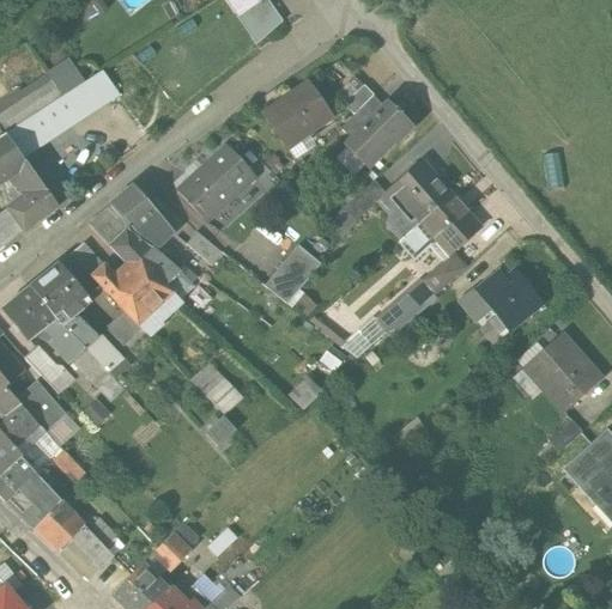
[(256,0),(236,14),(256,43),(283,19),(270,0),(256,0)]
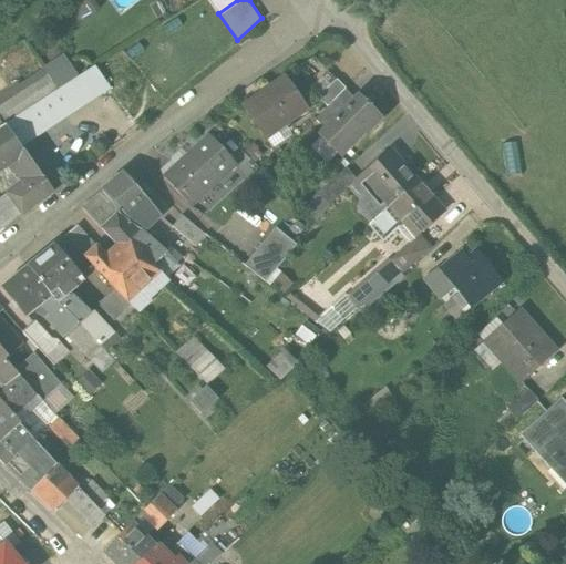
[(94,63),(82,72),(95,90),(106,81),(94,63)]
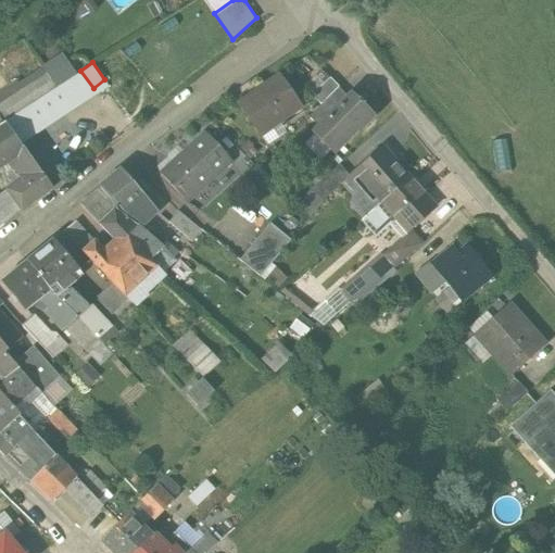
[(93,88),(80,71),(57,86),(37,99),(37,100),(50,117),(93,88)]
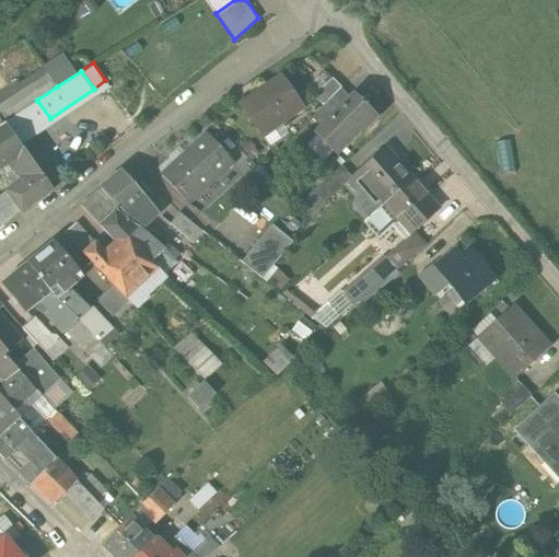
[(37,100),(57,86),(47,72),(0,101),(0,119),(2,123),(4,122),(16,114),(37,101),(37,100)]
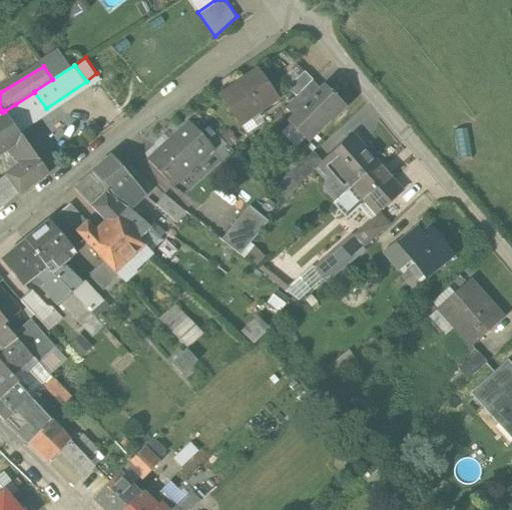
[(257,69),(219,93),(239,123),(276,98),(257,69)]
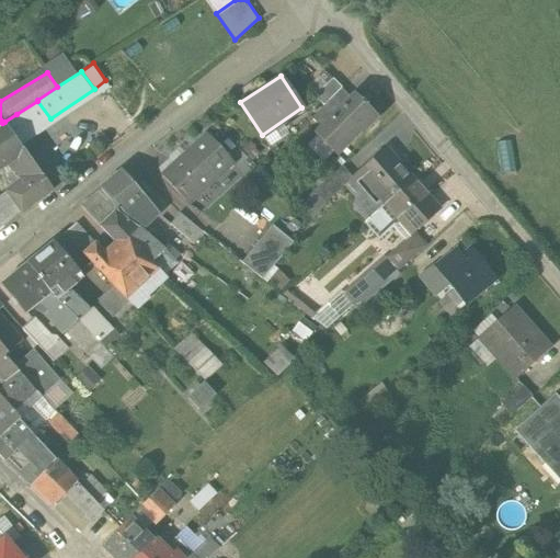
[(332,77),(313,94),(323,104),(342,86),(332,77)]
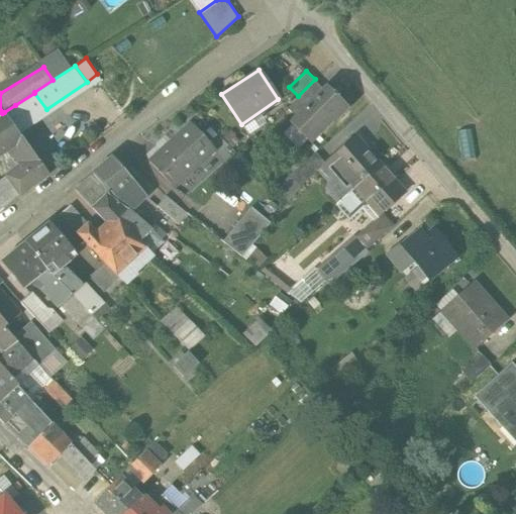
[(324,88),(315,79),(298,96),(287,107),(296,116),(324,88)]
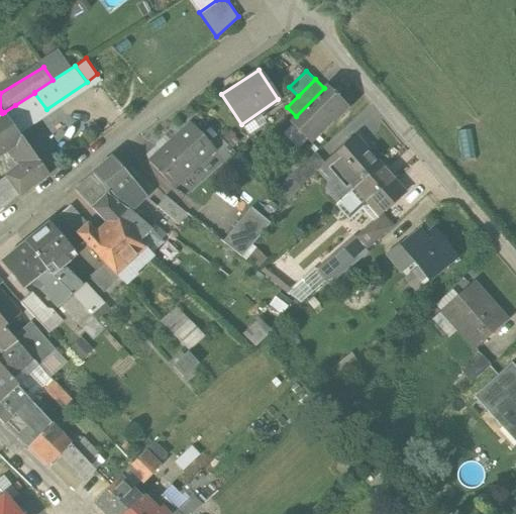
[(346,106),(325,86),(324,88),(296,116),(292,121),(310,139),(333,116),(334,118),(346,106)]
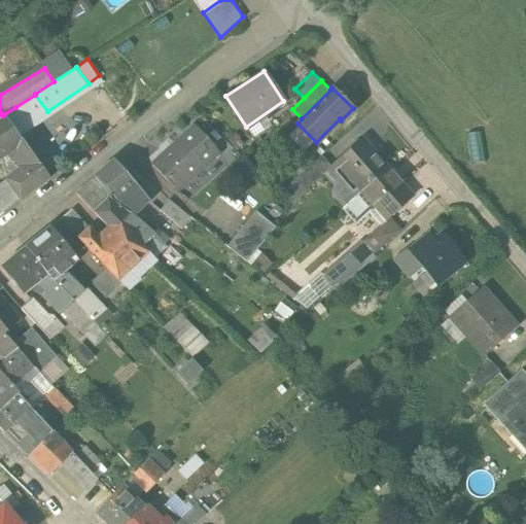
[(24,118),(12,126),(18,132),(47,111),(35,95),(15,107),(24,118)]
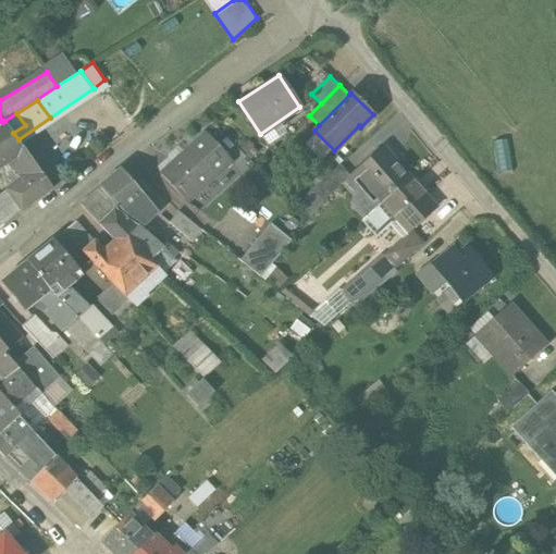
[(25,125),(16,113),(4,121),(13,133),(25,125)]
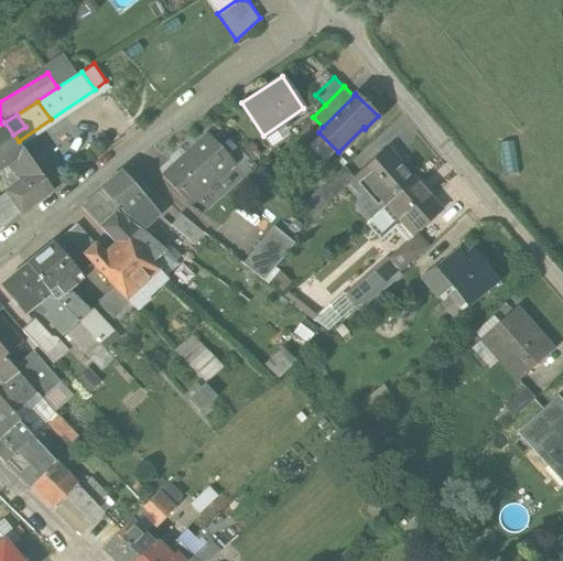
[(2,123),(0,125),(0,165),(7,161),(23,149),(19,141),(13,135),(4,122),(2,123)]
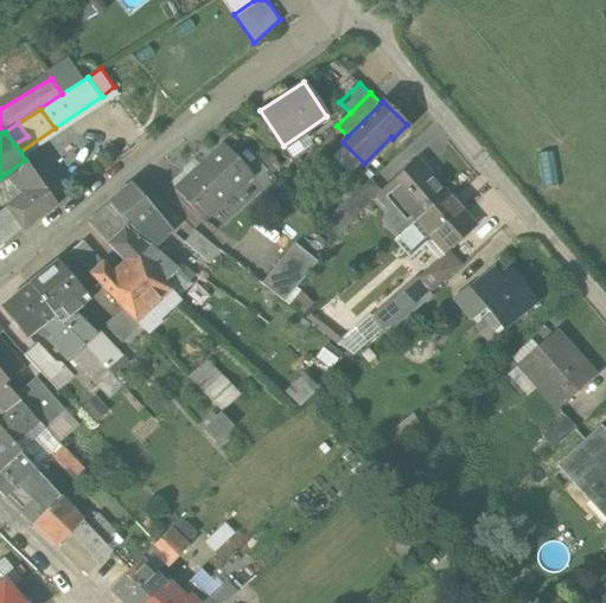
[(224,143),(176,187),(204,218),(252,174),(224,143)]
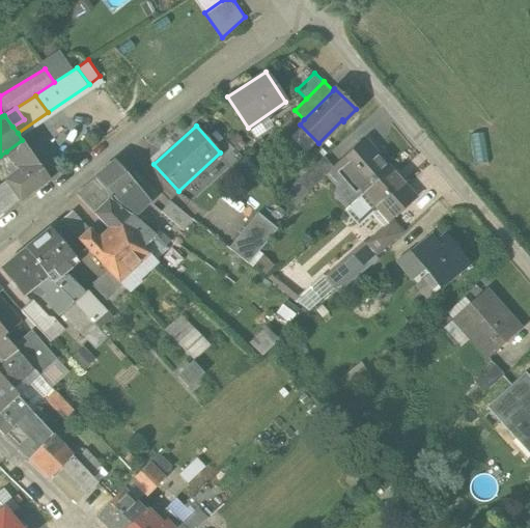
[(391,168),(364,138),(334,164),(332,166),(333,167),(359,196),(366,190),(391,168)]
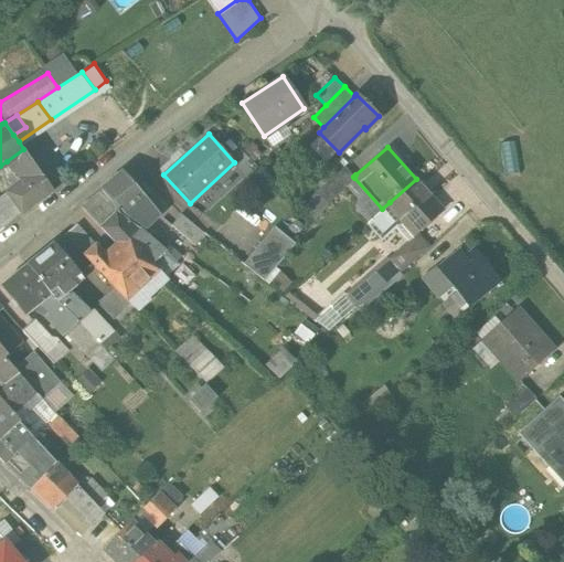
[(53,190),(23,149),(7,161),(20,180),(7,190),(23,212),(53,190)]
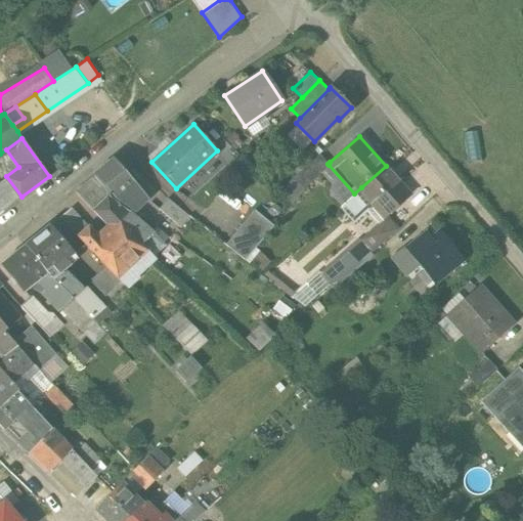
[(321,153),(296,175),(306,186),(329,165),(328,164),(330,162),(321,153)]
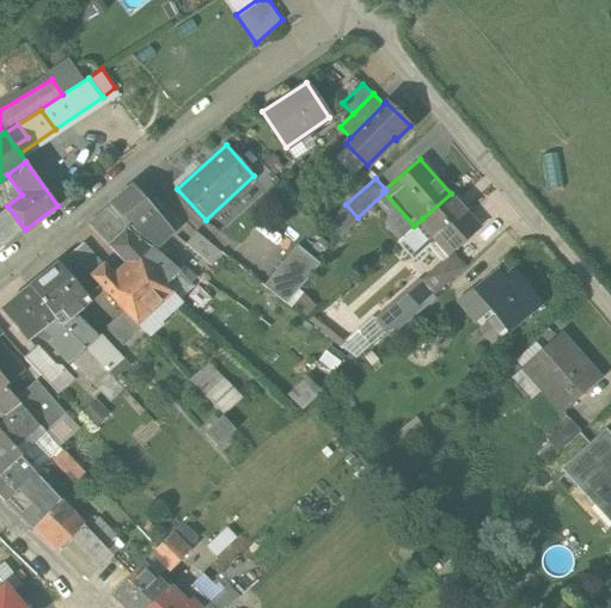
[(175,231),(134,185),(111,203),(130,225),(136,229),(158,246),(175,231)]
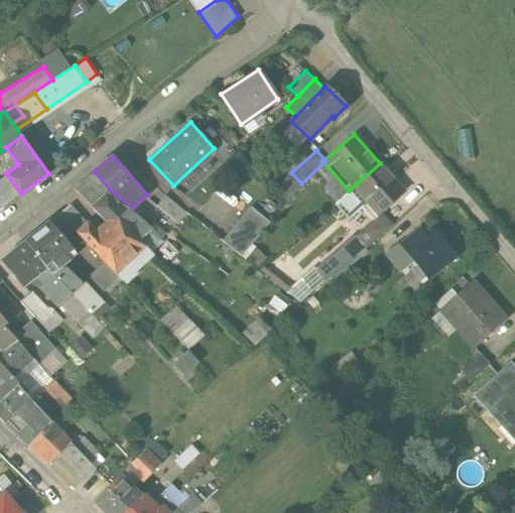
[(401,188),(380,163),(356,184),(378,210),(401,188)]
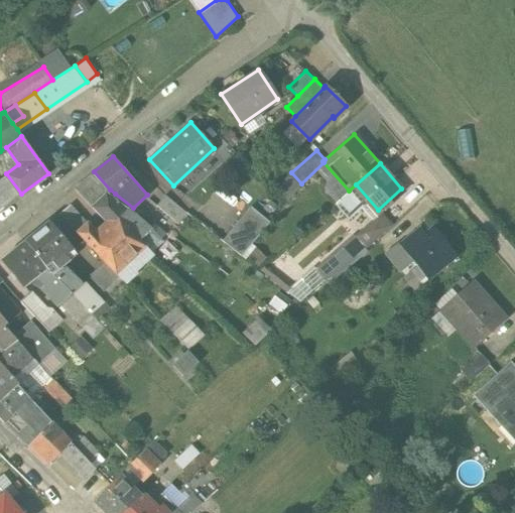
[(94,171),(75,186),(93,206),(107,193),(110,189),(94,171)]
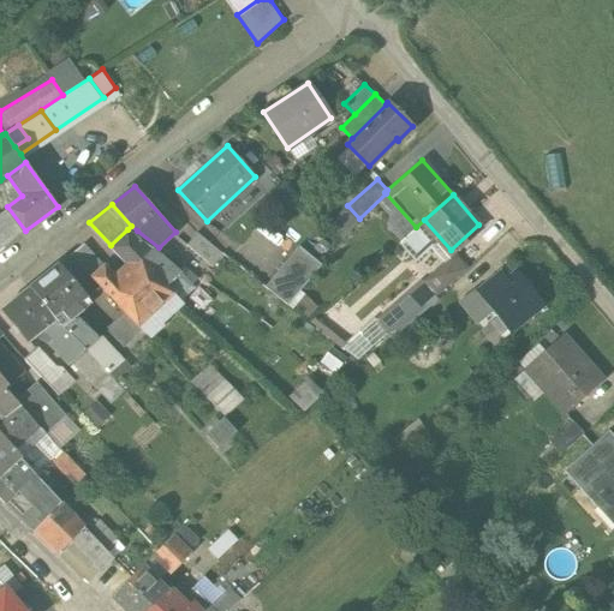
[(25,231),(7,207),(0,211),(0,240),(4,246),(25,231)]
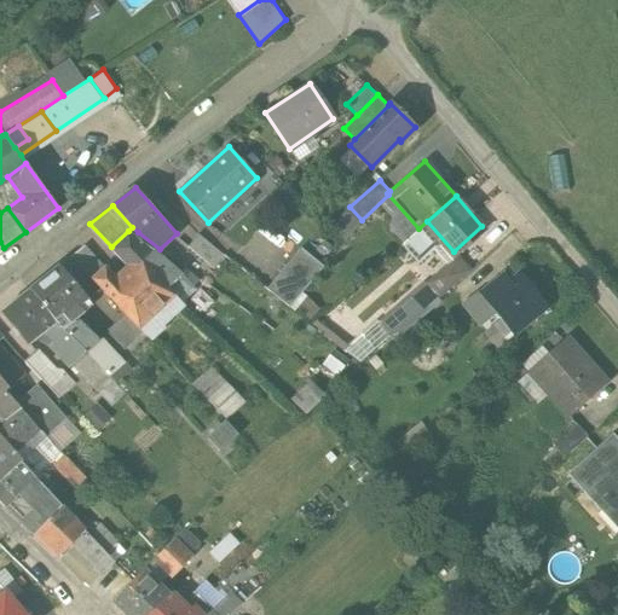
[(157,253),(128,231),(111,247),(136,273),(148,262),(157,253)]
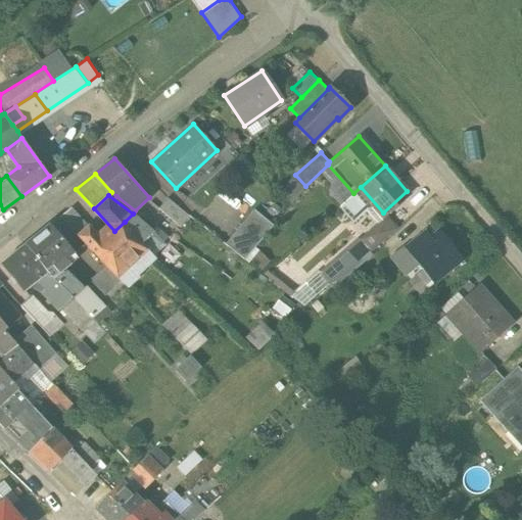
[(172,201),(168,196),(159,207),(182,223),(188,215),(172,201)]
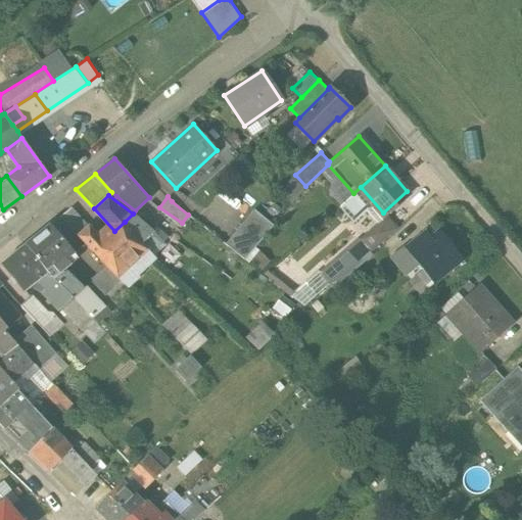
[(60,216),(72,228),(83,219),(72,207),(60,216)]
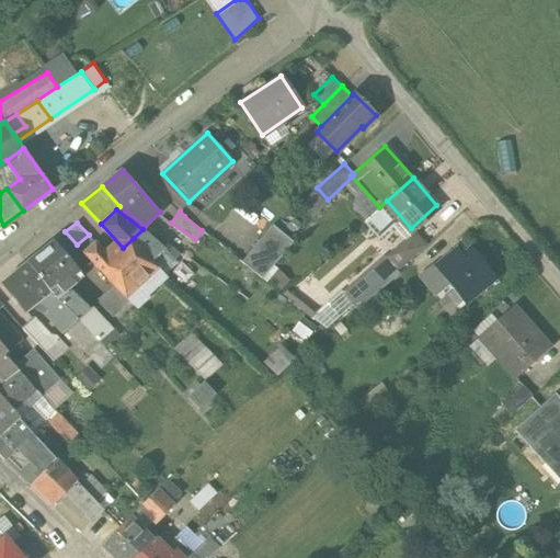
[(273,223),(242,260),(263,276),(294,240),(273,223)]
